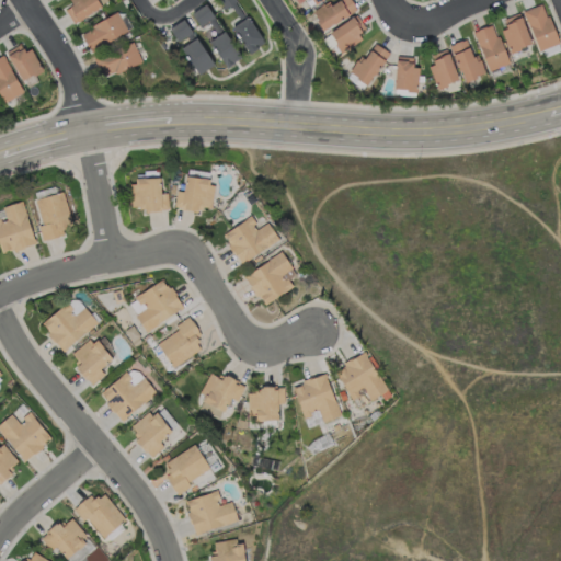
[(69,0),(72,4),(65,9),(70,21),(107,3),(105,0),(69,0)]
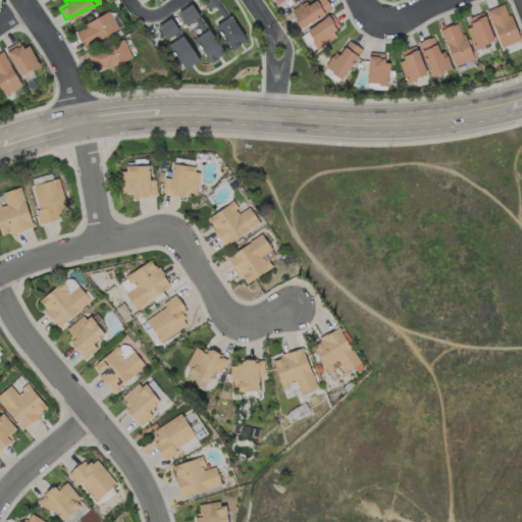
[(301,29),(331,8),(325,0),(309,0),(291,12),(301,29)]
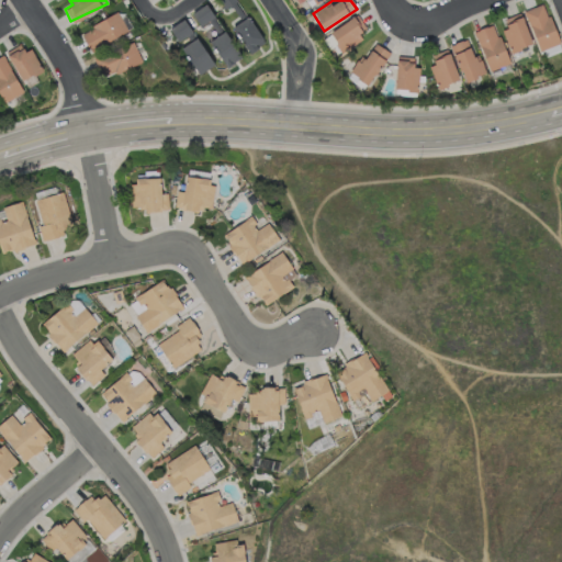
[(559,43),(543,2),(524,10),(538,49),(559,43)]
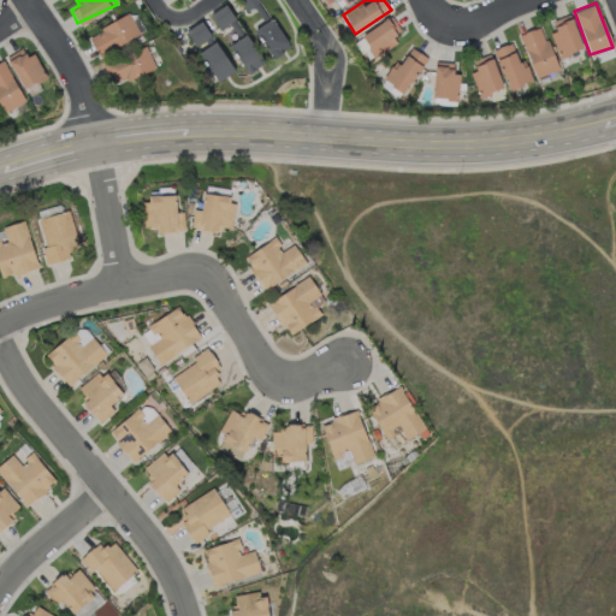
[(219,29),(235,18),(225,4),(209,13),(219,29)]
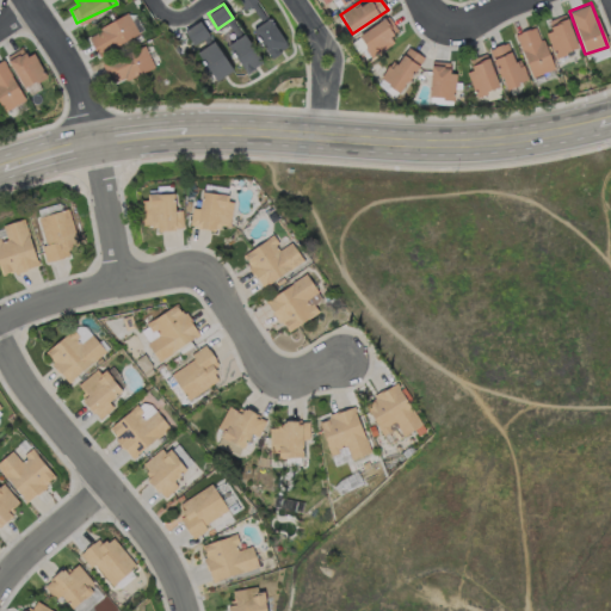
[(137,34),(127,13),(86,35),(97,55),(137,34)]
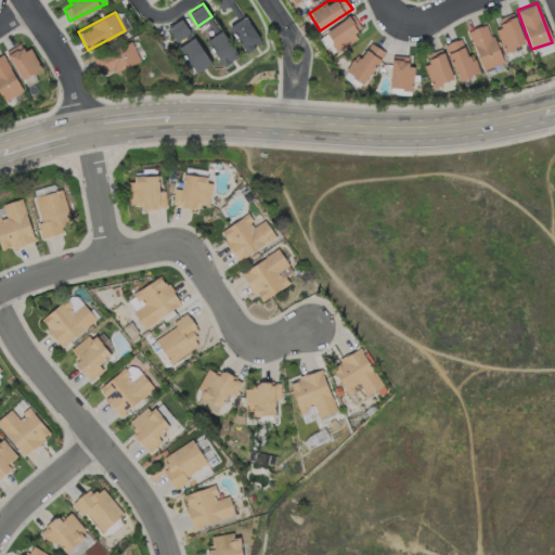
[(498,17),(500,28),(497,28),(502,51),(523,46),(516,13),(498,17)]
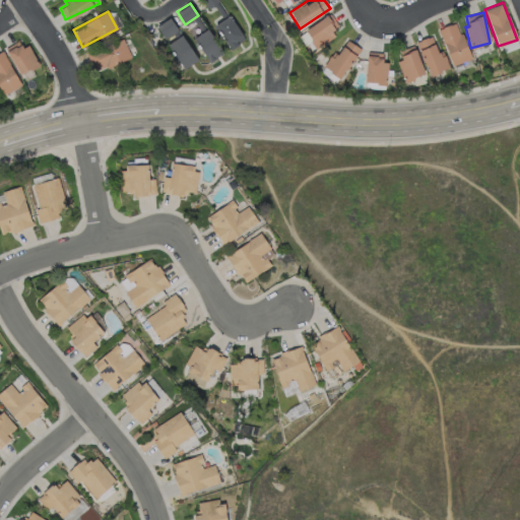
[(314,46),(340,30),(330,13),(304,28),(314,46)]
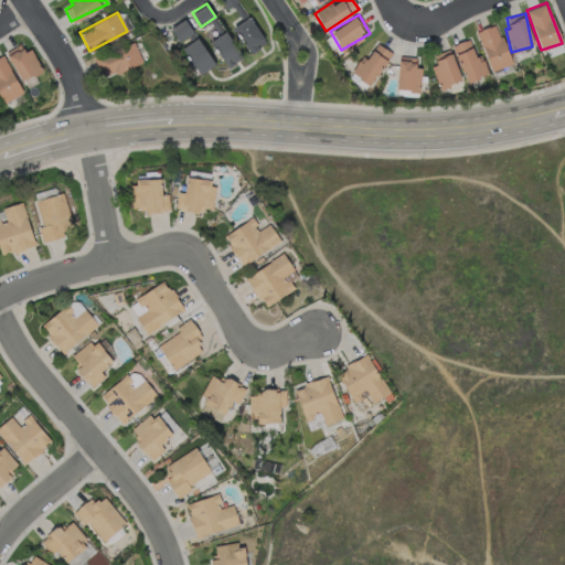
[(249,53),(265,43),(248,17),(233,27),(249,53)]
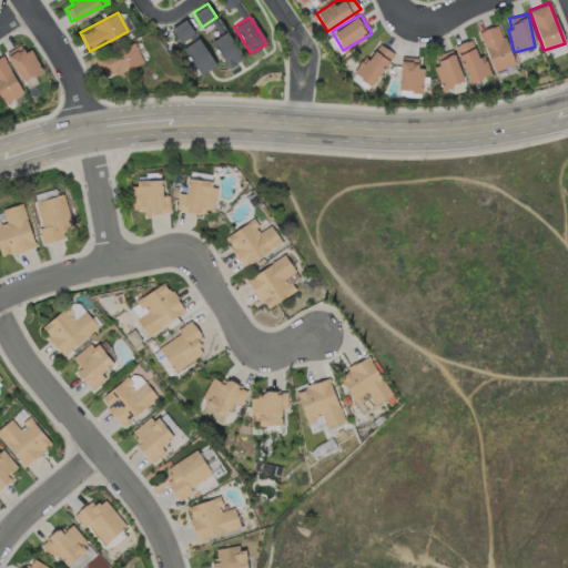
[(193,32),(185,19),(171,28),(179,41),(193,32)]
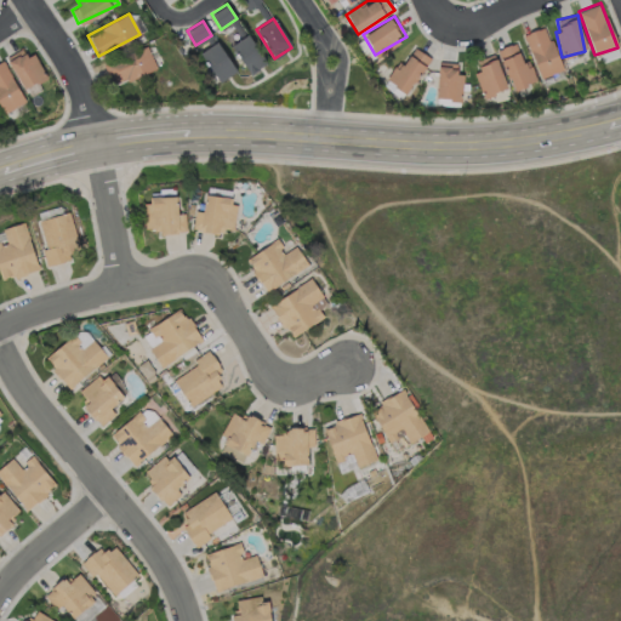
[(522,35),(541,79),(563,69),(545,26),(522,35)]
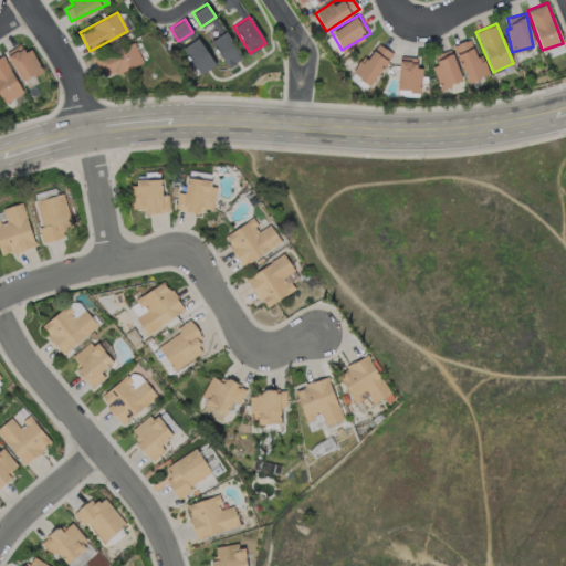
[(241,59),(228,31),(211,39),(224,66),(241,59)]
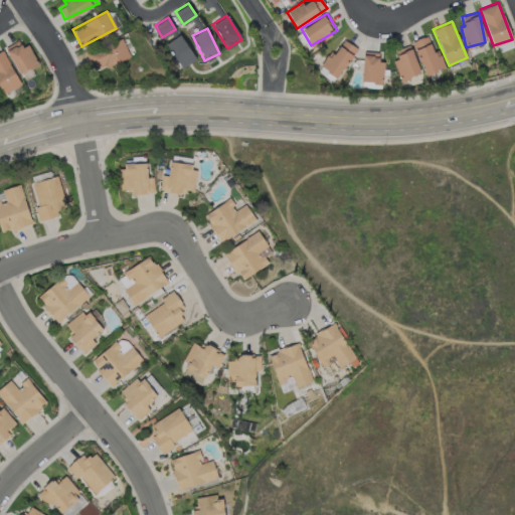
[(181,67),(195,58),(180,34),(165,43),(181,67)]
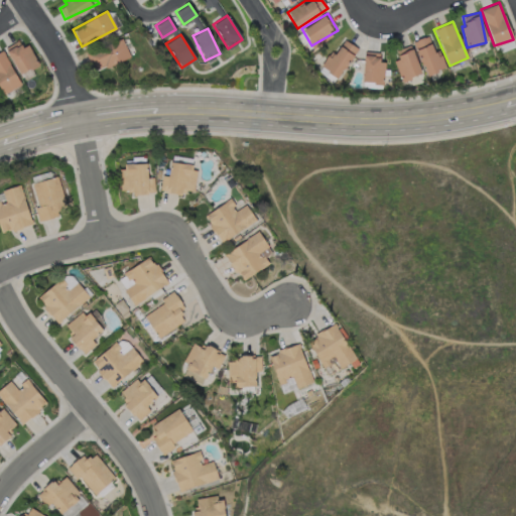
[(439,49),(432,50),(428,35),(414,39),(424,74),(444,69),(439,49)]
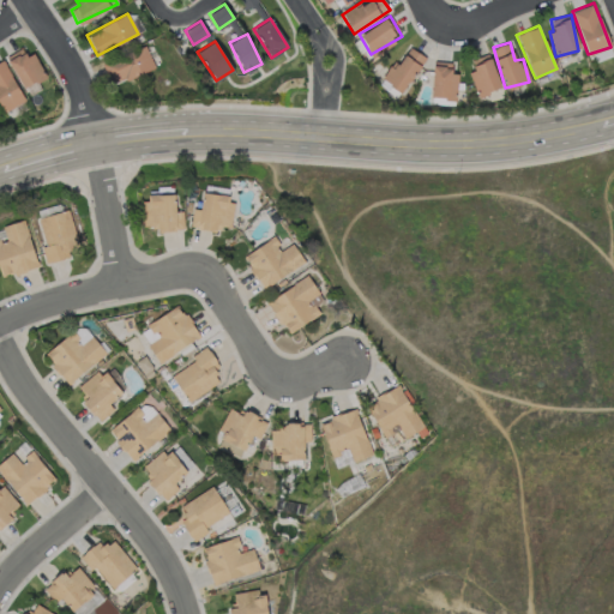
[(154,66),(143,44),(102,65),(113,86),(154,66)]
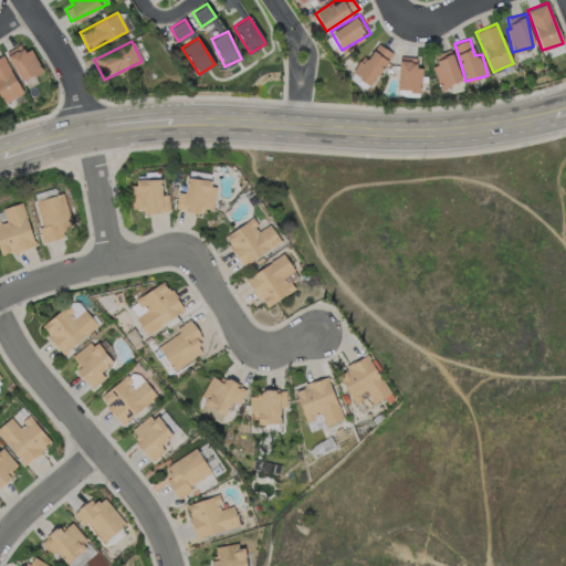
[(390,51),(376,43),(367,61),(359,56),(350,74),(371,85),(390,51)]
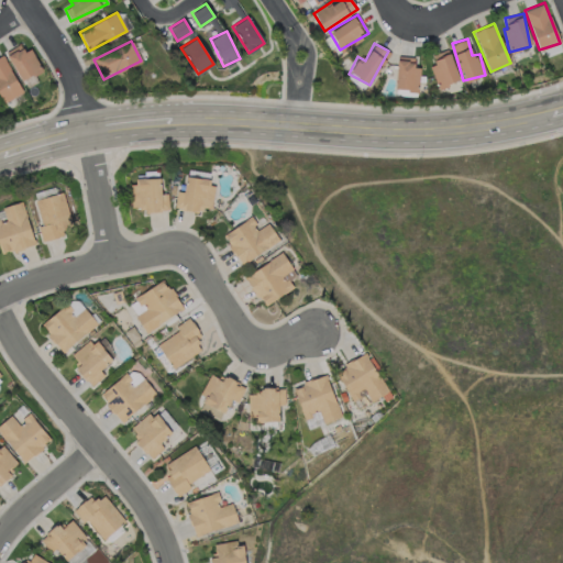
[(41,72),(30,48),(23,52),(20,44),(6,51),(20,80),(41,72)]
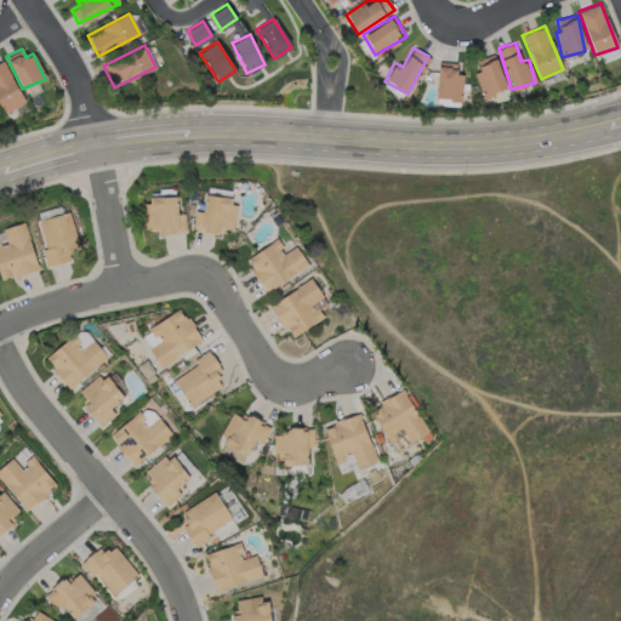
[(482,96),(505,90),(495,53),(477,58),(479,70),(474,72),(482,96)]
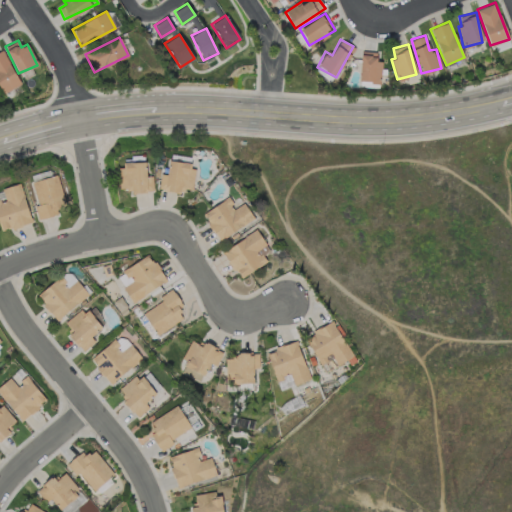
[(0,50),(0,89),(1,92),(19,84),(3,49),(0,50)]
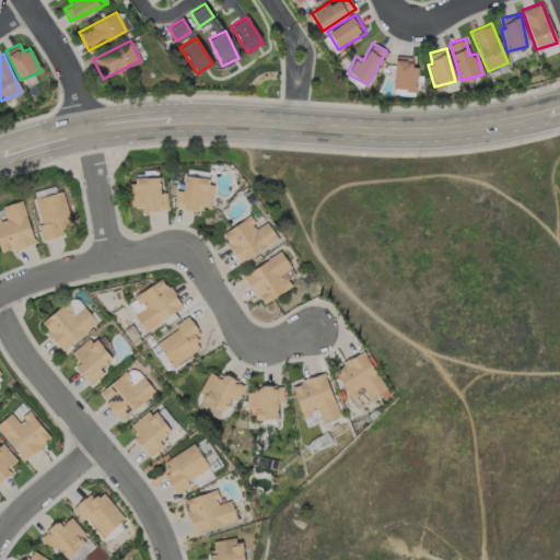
[(416,67),(411,67),(411,57),(394,56),(393,90),(416,90),(416,67)]
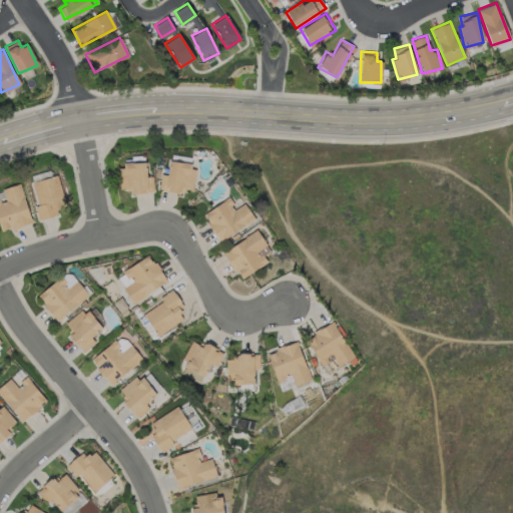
[(120,189),(130,188),(130,192),(153,192),(152,175),(145,176),(145,161),(119,162),(120,189)]
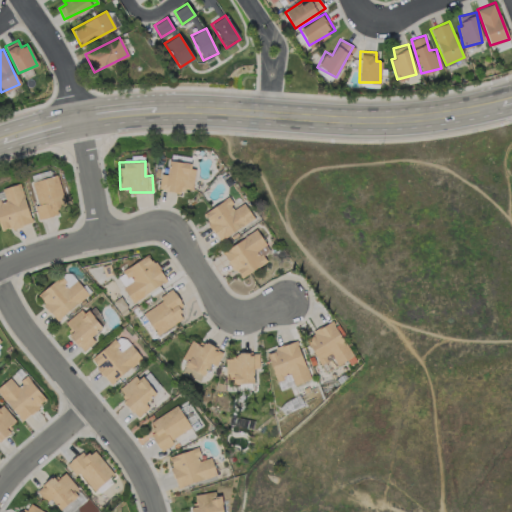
[(160,173),(158,190),(183,193),(183,188),(192,189),(195,164),(168,161),(166,174),(160,173)]
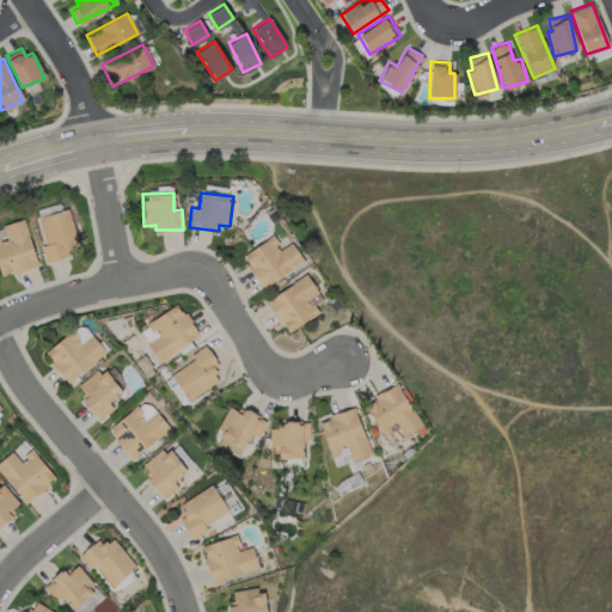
[(43,244),(41,244),(44,259),(78,252),(69,209),(38,215),(43,244)]
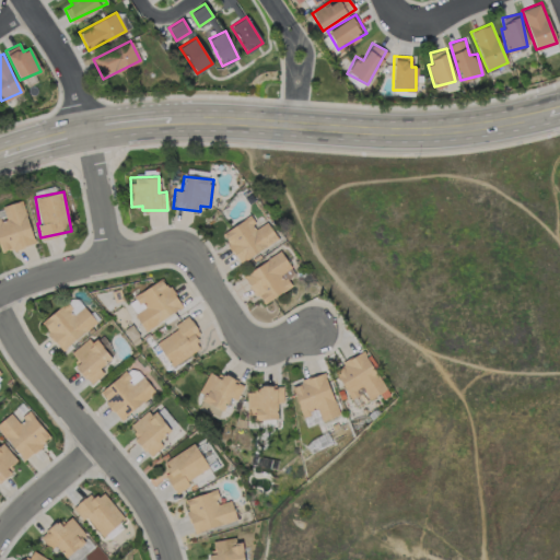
[(0,252),(34,244),(23,200),(2,205),(4,217),(0,218),(0,252)]
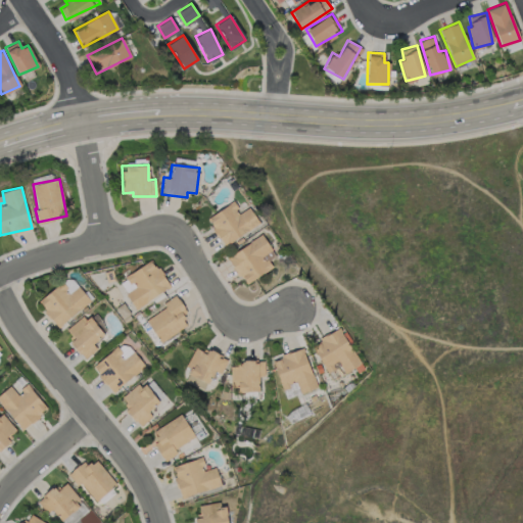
[(206,218),(224,245),(258,223),(248,206),(240,212),(233,201),(206,218)]
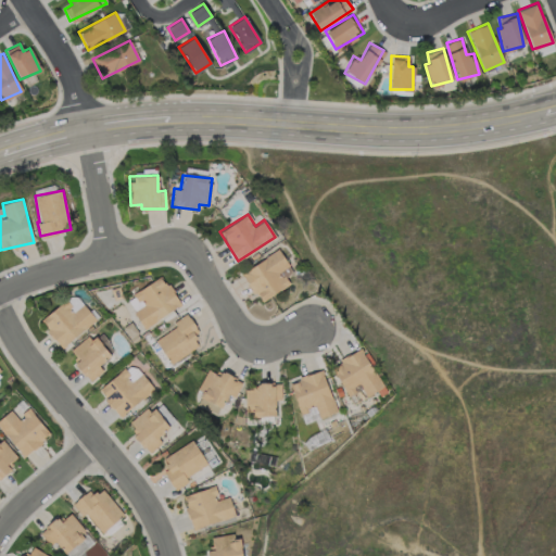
[(258,302),(291,283),(282,269),(289,266),(279,250),(241,270),(258,302)]
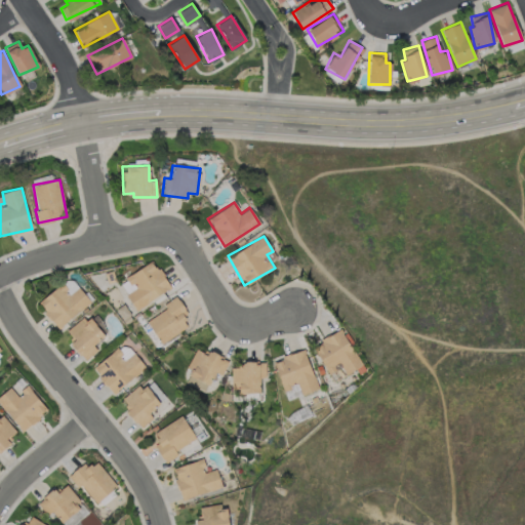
[(118,283),(136,310),(170,287),(152,259),(118,283)]
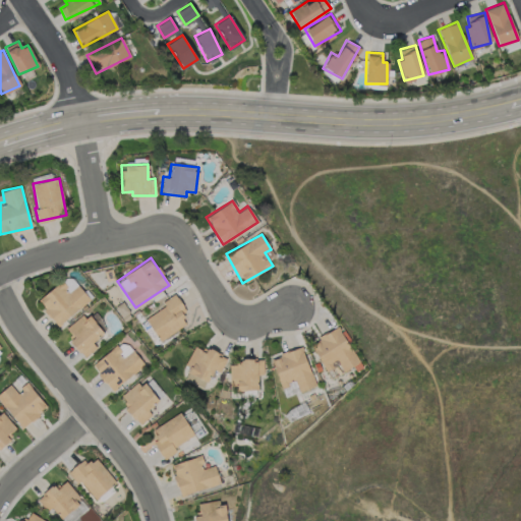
[(38,298),(44,307),(44,308),(55,326),(90,300),(78,285),(68,291),(61,281),(38,298)]
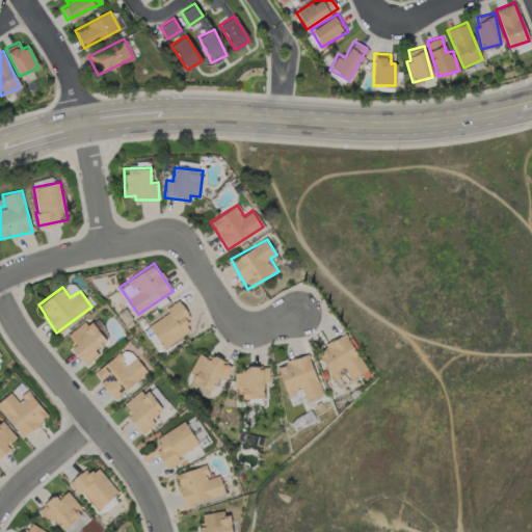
[(160,347),(190,331),(184,320),(189,318),(179,299),(165,307),(168,313),(149,323),(160,347)]
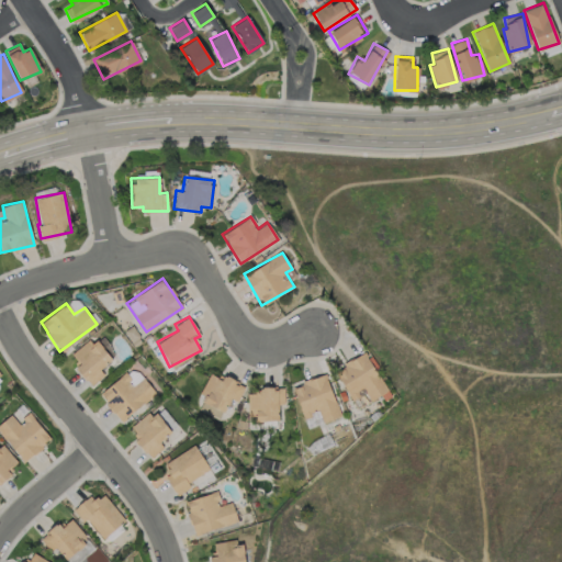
[(101,368),(116,356),(99,334),(71,355),(80,364),(76,368),(90,386),(105,374),(101,368)]
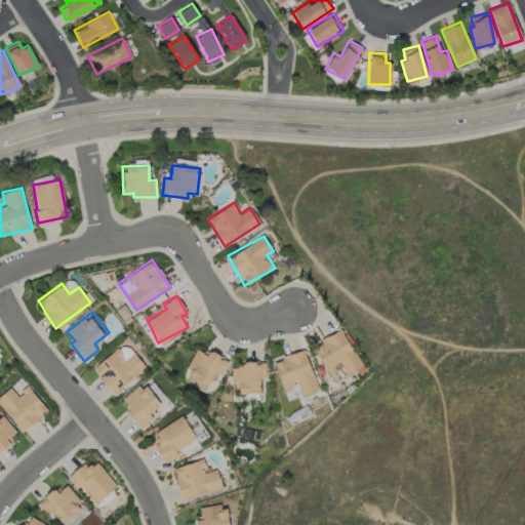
[(326,374),(342,367),(345,373),(359,367),(342,330),(313,342),(326,374)]
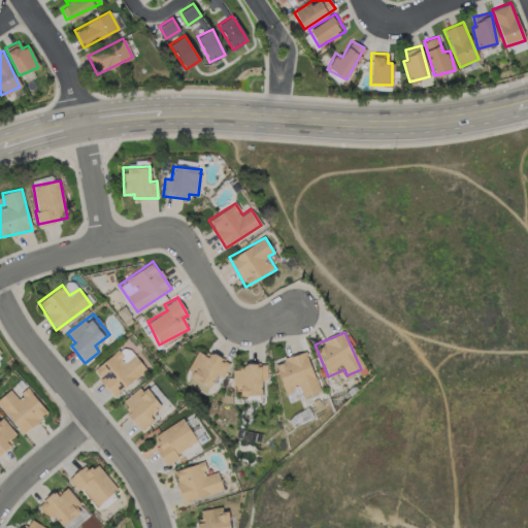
[(143,369),(121,344),(92,371),(114,396),(143,369)]
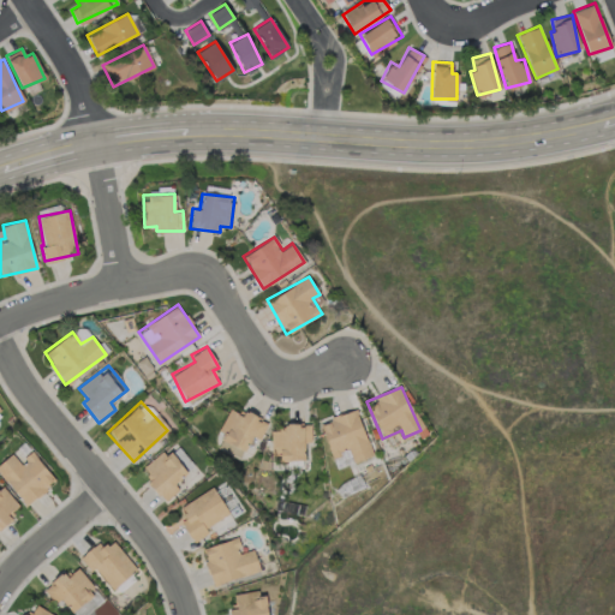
[(251,435),(260,440),(268,421),(244,411),(243,415),(227,408),(219,430),(222,433),(216,448),(242,458),(251,435)]
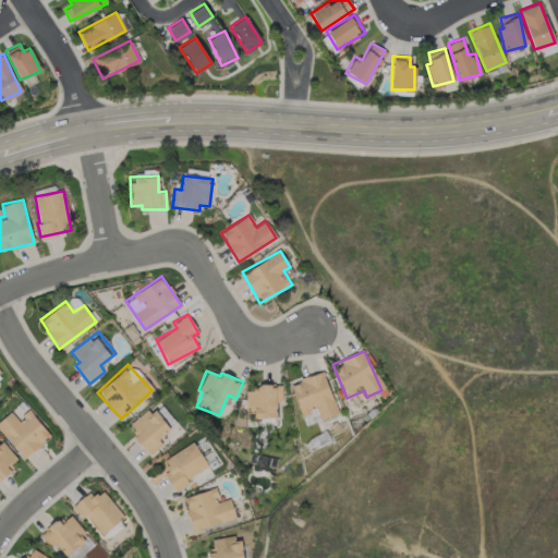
[(290,383),(300,414),(316,409),(319,419),(337,413),(324,372),(290,383)]
